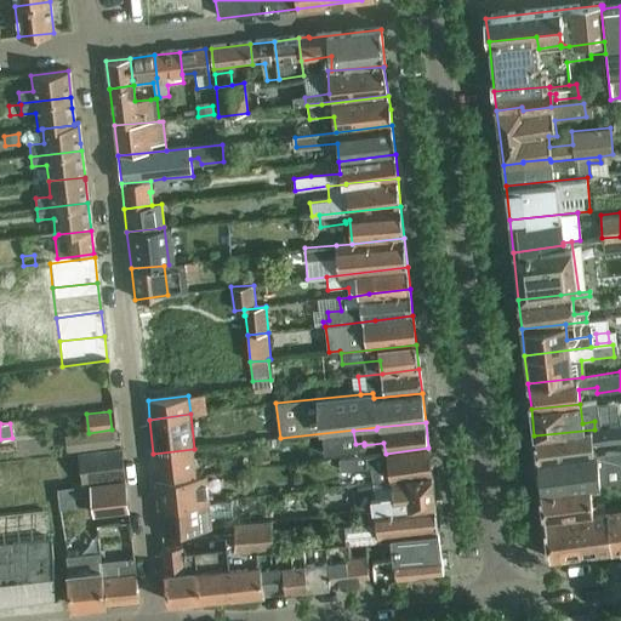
[(620,426),(594,429),(534,436),(537,462),(593,455),(592,445),(620,442),(620,426)]
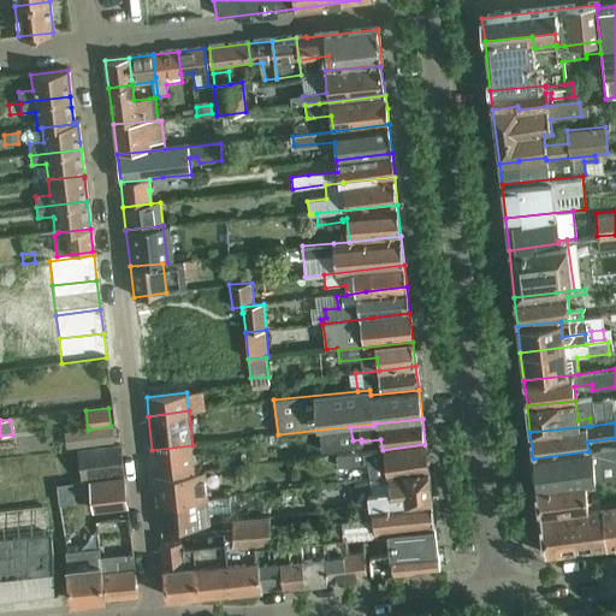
[(88,430),(64,432),(66,449),(113,443),(112,426),(111,426),(88,430)]
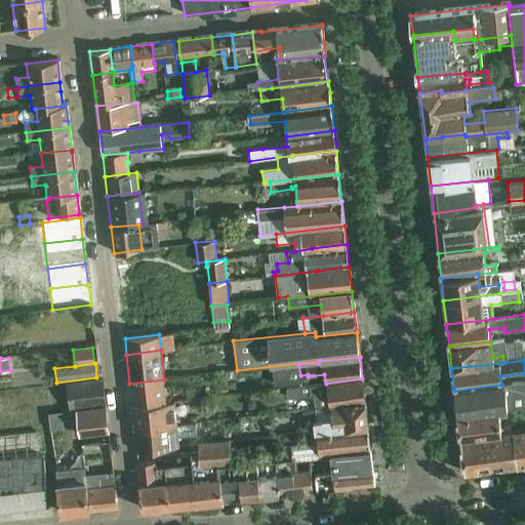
[(331,407),(365,402),(362,378),(326,384),(287,389),(288,399),(313,396),(315,409),(331,407)]
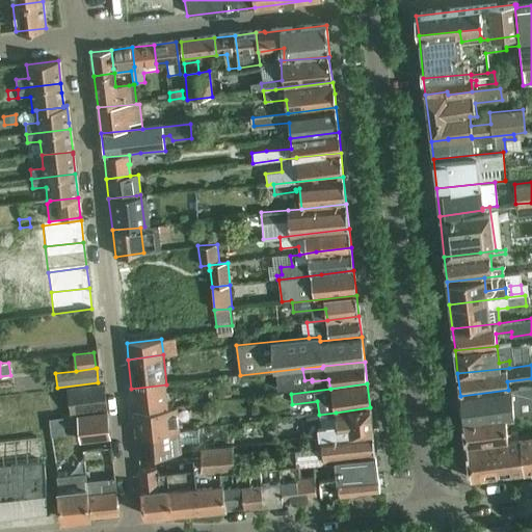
[(169,407),(169,406),(166,384),(131,389),(134,411),(169,407)]
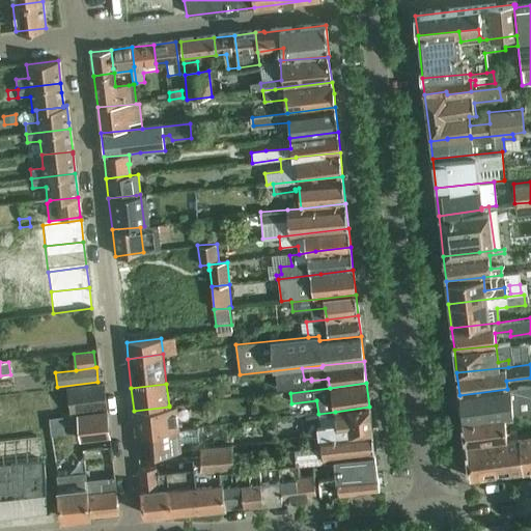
[(104,385),(103,385),(66,390),(70,415),(107,410),(104,385)]
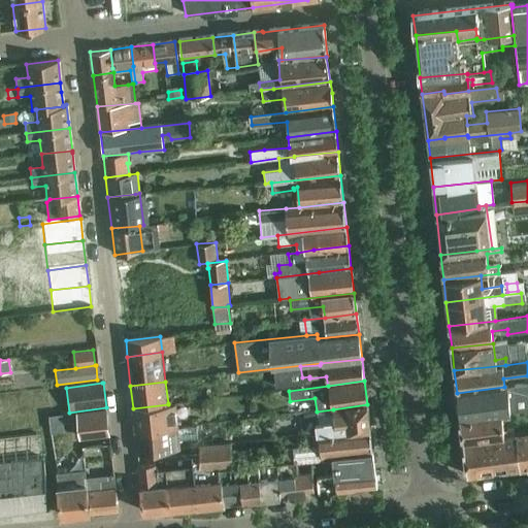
[(501,413),(527,409),(527,385),(504,387),(457,393),(460,418),(501,413)]
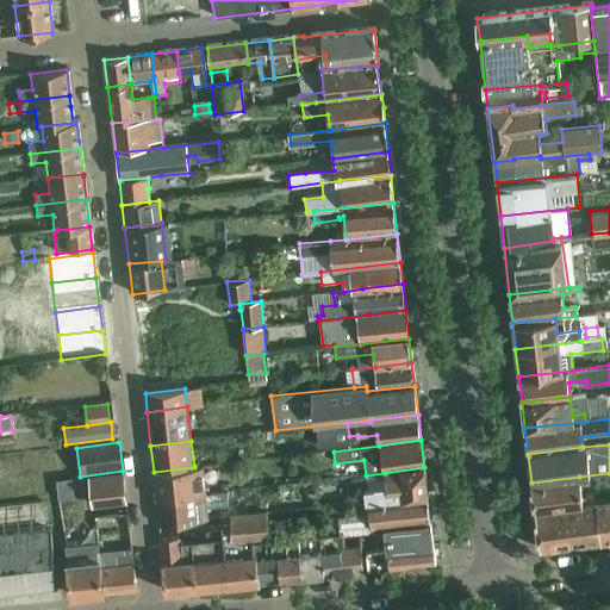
[(156,498),(206,493),(204,465),(194,466),(194,467),(154,472),(156,498)]
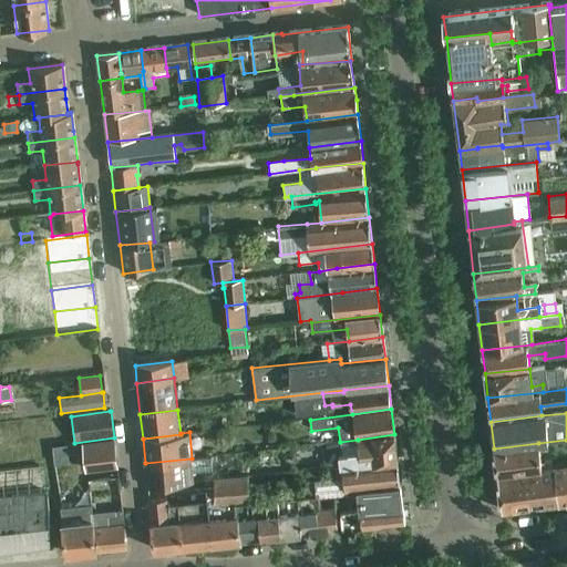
[(342,466),(398,461),(394,434),(358,440),(340,442),(327,444),(323,450),(323,468),(340,466),(342,466)]
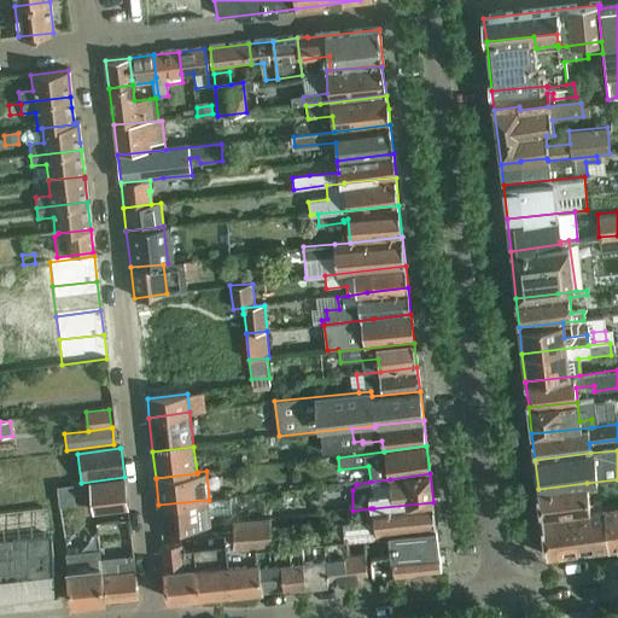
[(128,508),(124,479),(91,484),(94,513),(128,508)]
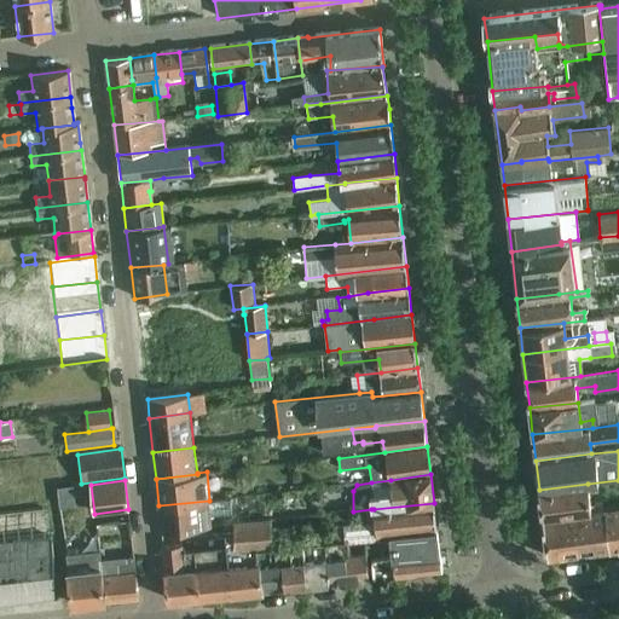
[(590,504),(588,484),(539,490),(543,518),(574,513),(601,510),(601,503),(590,504)]
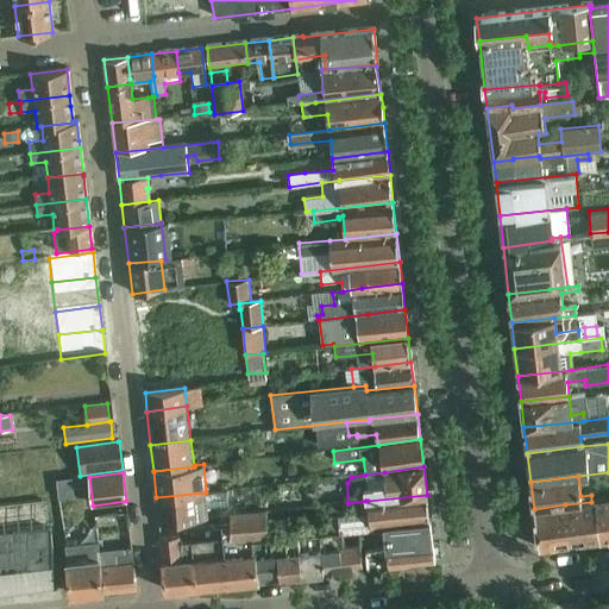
[(0,508),(46,501),(43,479),(0,485),(0,508)]
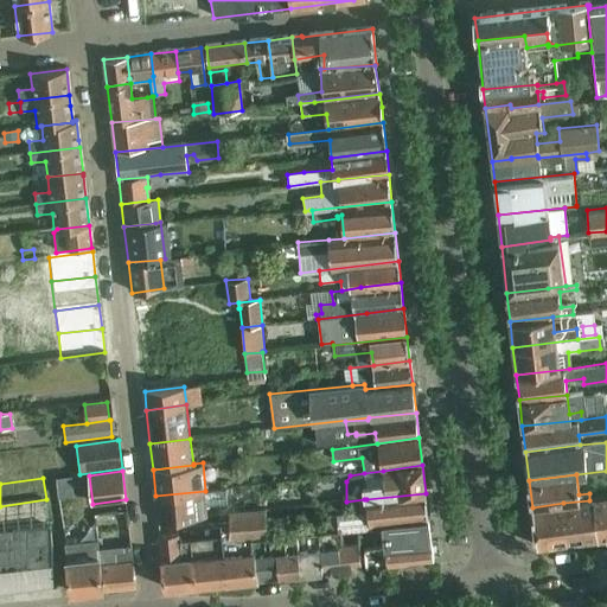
[(71,478),(57,480),(59,499),(74,498),(71,478)]
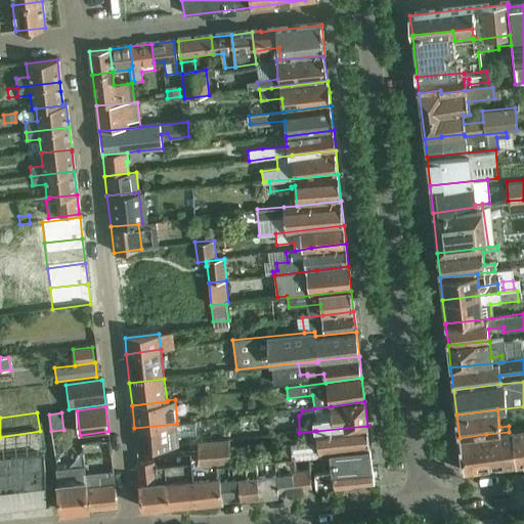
[(136,451),(180,447),(177,424),(134,428),(136,451)]
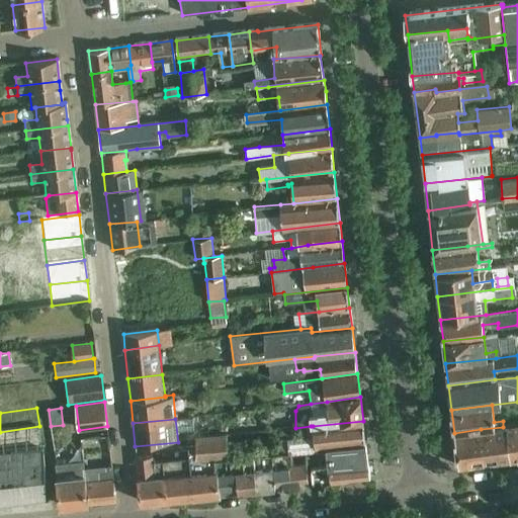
[(317,448),(364,443),(366,443),(363,421),(313,426),(314,438),(283,440),(283,445),(288,445),(289,453),(289,455),(291,455),(318,453),(317,448)]
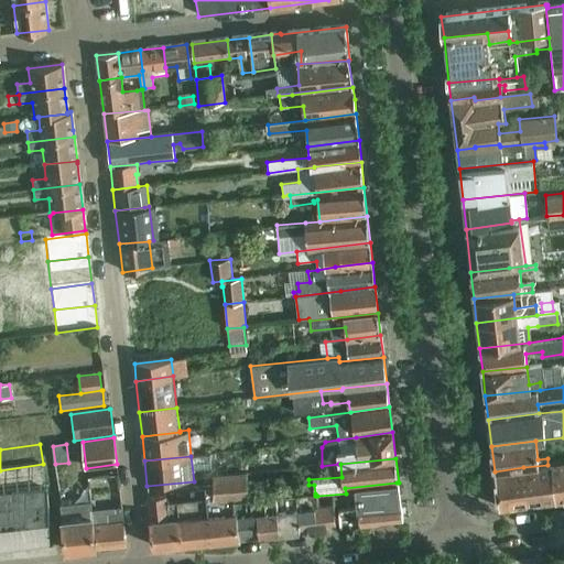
[(563,462),(551,464),(555,501),(563,500),(563,462)]
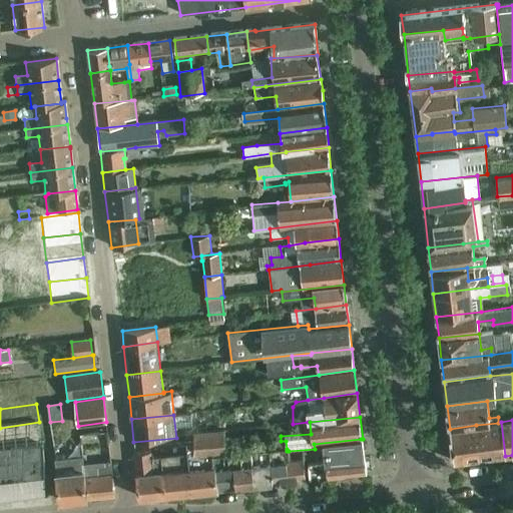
[(480,459),(505,456),(501,422),(498,423),(476,425),(480,459)]
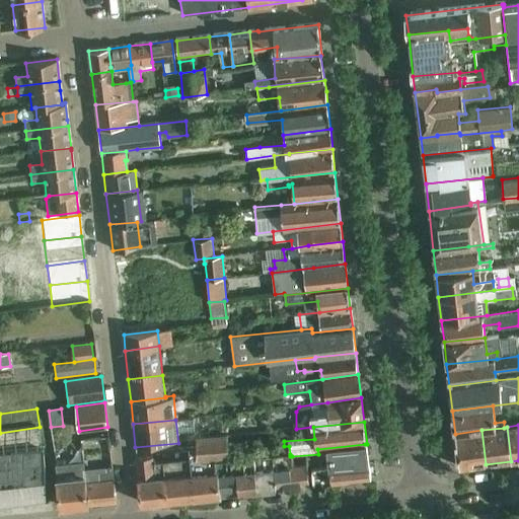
[(458,467),(486,464),(482,430),(455,434),(458,467)]
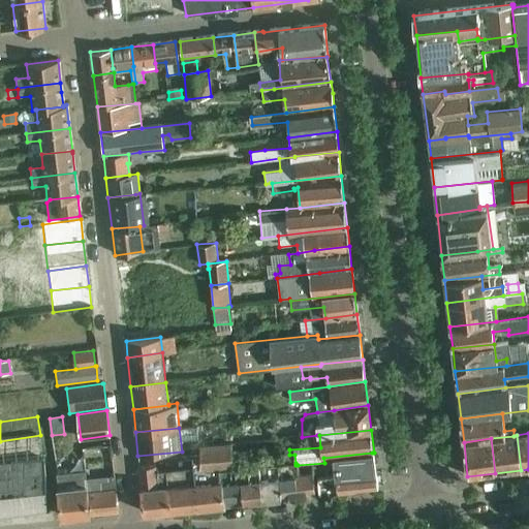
[(201,469),(220,468),(232,466),(230,445),(199,448),(200,455),(201,469)]
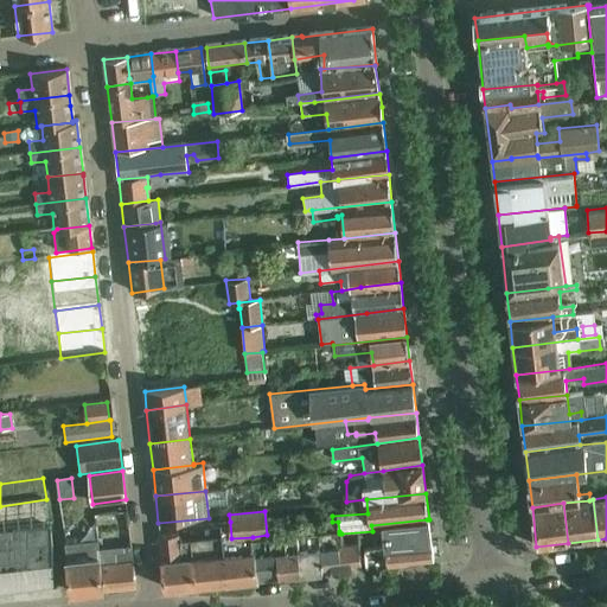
[(97,526),(114,525),(113,513),(96,515),(97,526)]
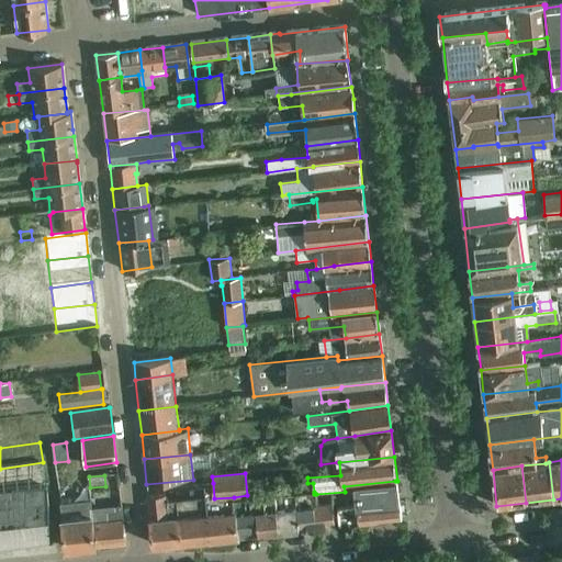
[(356,506),(398,504),(395,481),(344,486),(345,492),(353,491),(356,506)]
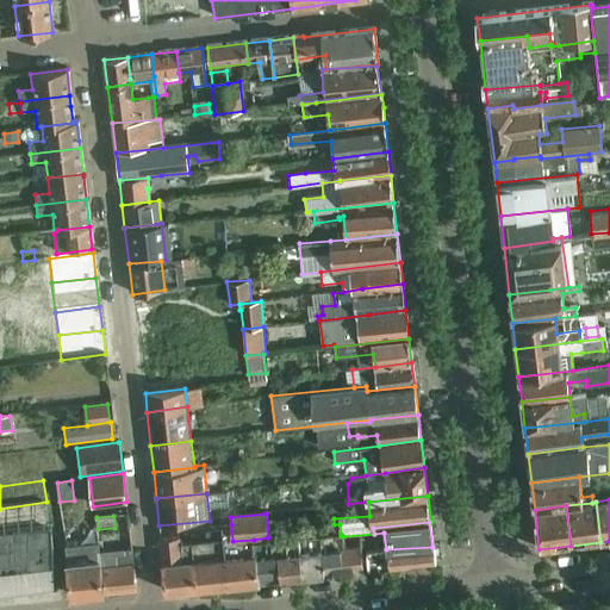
[(255,543),(254,540),(232,541),(231,524),(221,526),(221,531),(226,585),(259,582),(254,543),(255,543)]
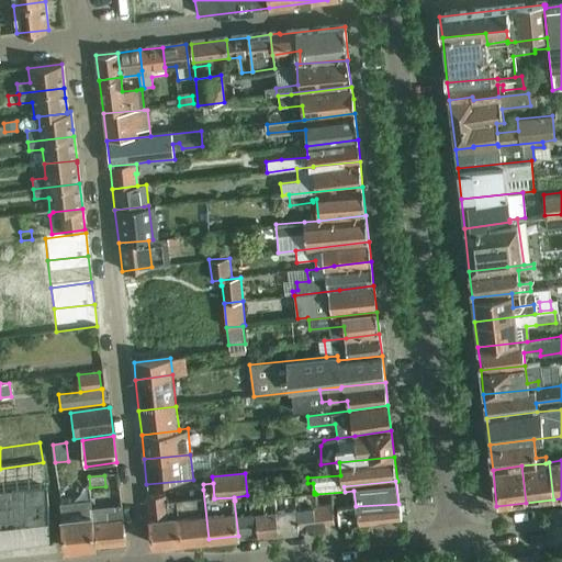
[(181,542),(209,539),(203,490),(188,491),(189,502),(177,503),(181,542)]
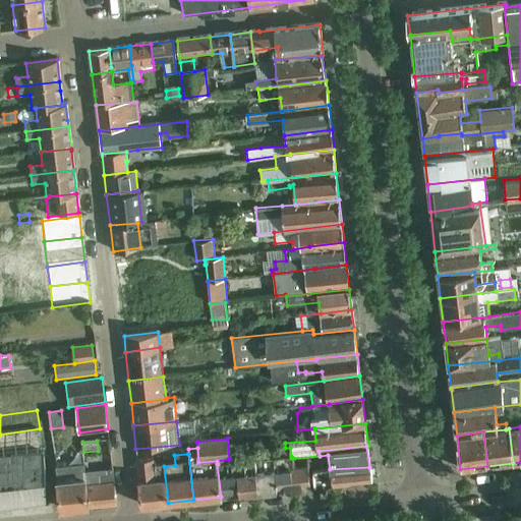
[(294,468),(293,458),(291,458),(291,456),(273,458),(277,491),(310,487),(308,471),(308,467),(294,468)]
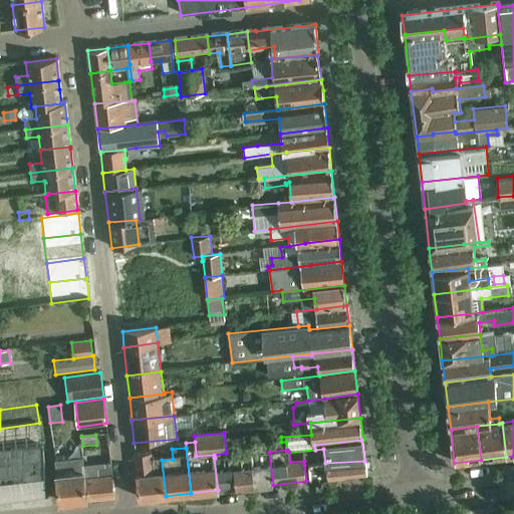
[(273,485),(269,452),(251,454),(254,487),(273,485)]
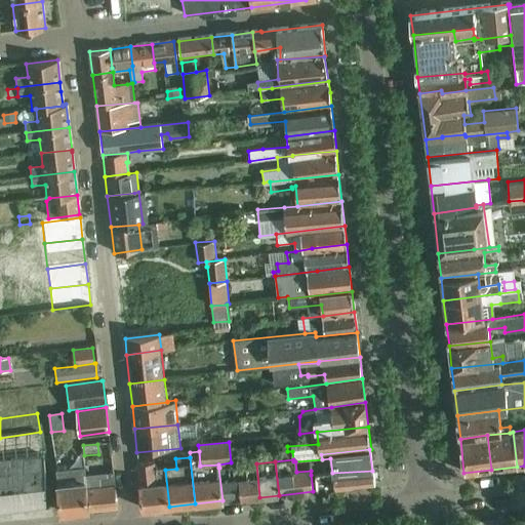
[(169,507),(165,470),(154,471),(153,462),(137,463),(143,509),(169,507)]
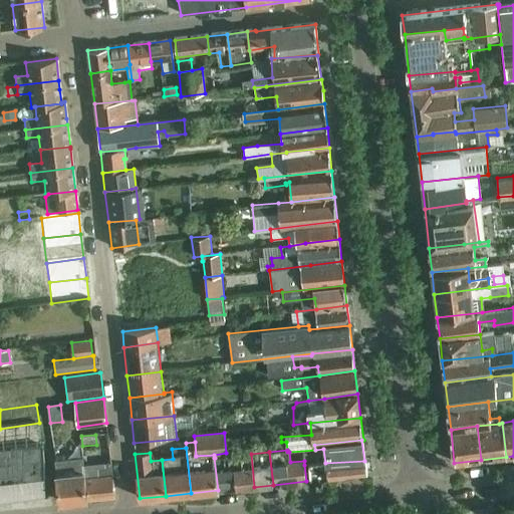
[(14,457),(19,498),(47,495),(42,454),(14,457)]
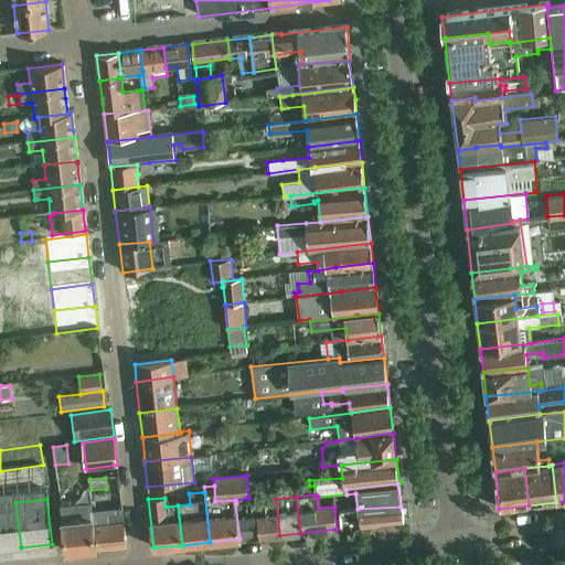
[(260,536),(279,535),(276,499),(266,500),(267,514),(257,515),(258,516),(260,536)]
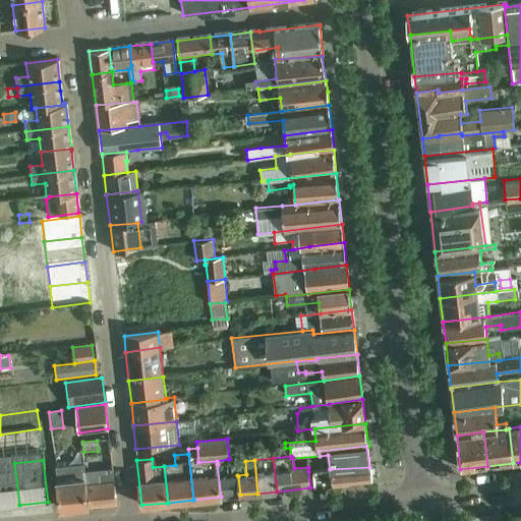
[(0,465),(0,507),(19,505),(14,463),(0,465)]
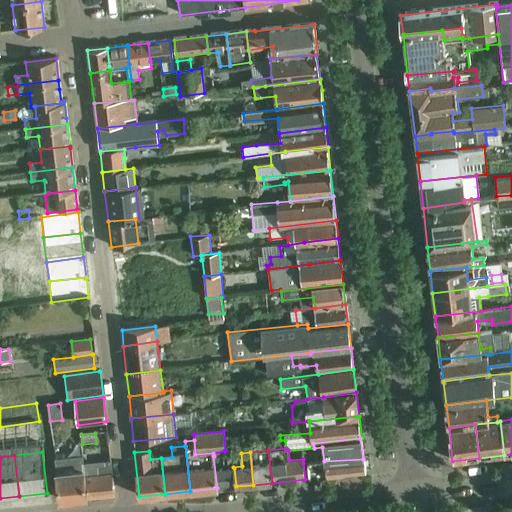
[(87,497),(85,477),(84,470),(82,455),(54,458),(59,501),(87,497)]
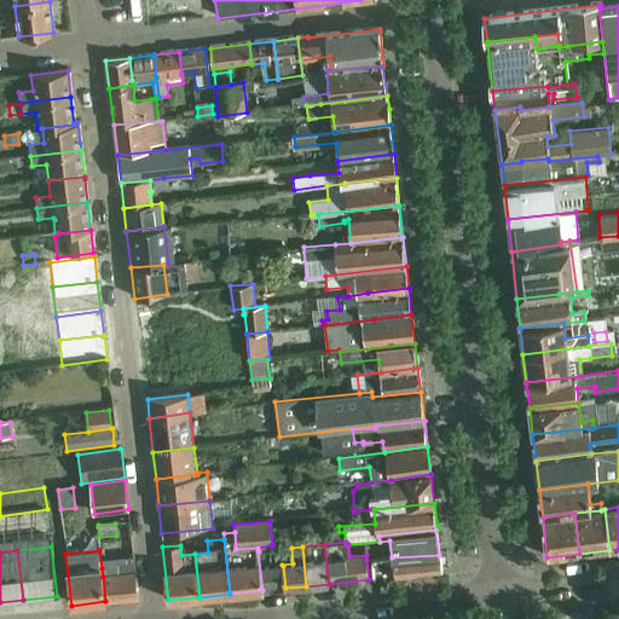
[(282,565),(271,566),(270,550),(259,551),(258,551),(262,590),(285,588),(283,566),(282,565)]
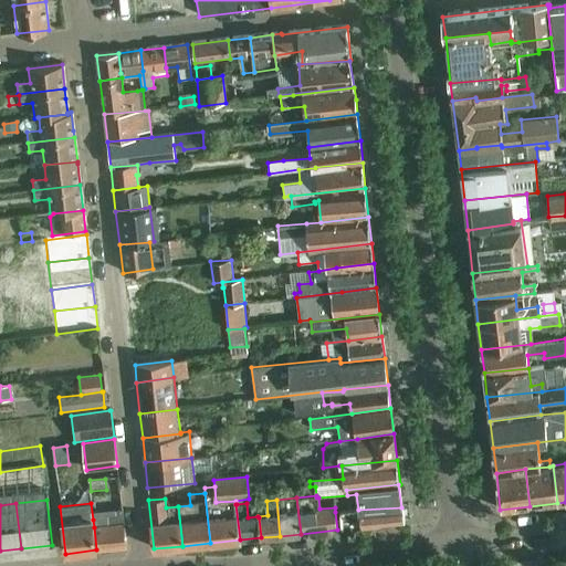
[(337,530),(342,530),(363,527),(404,522),(401,507),(358,510),(335,512),(337,530)]
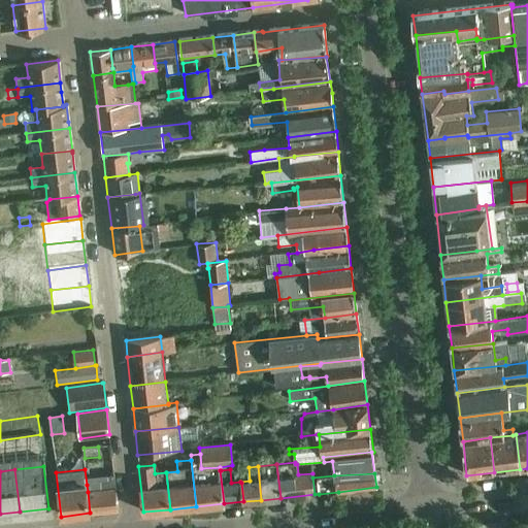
[(88,492),(90,513),(118,509),(113,475),(108,476),(109,481),(100,482),(101,491),(88,492)]
